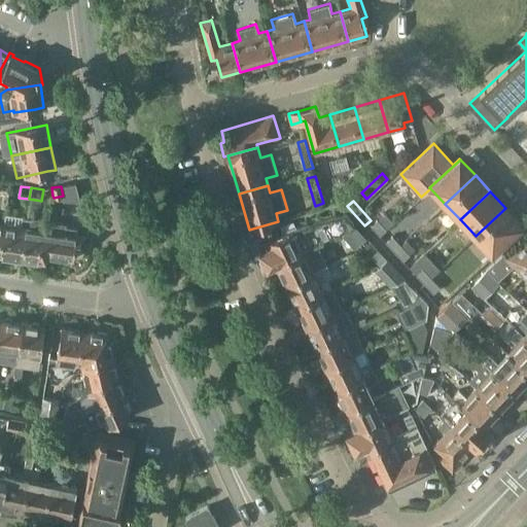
[(505,208),(476,236),(491,253),(522,225),(505,208)]
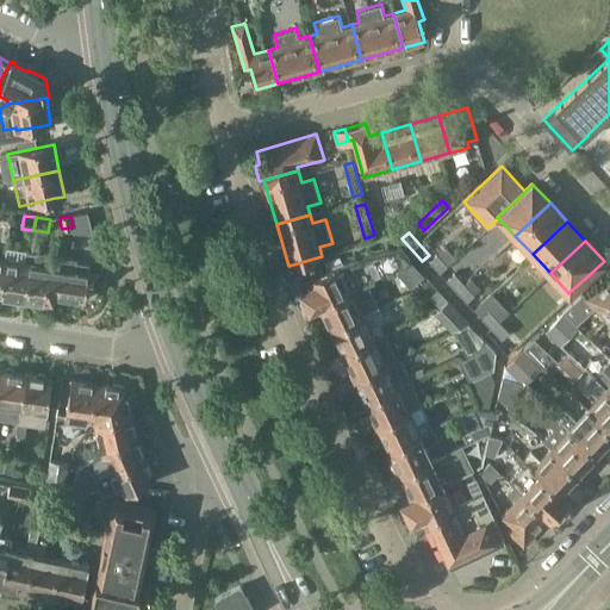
[(319,305),(319,307),(353,291),(353,290),(396,271),(409,259),(399,247),(355,259),(306,279),(310,286),(302,290),(311,309),(319,305)]
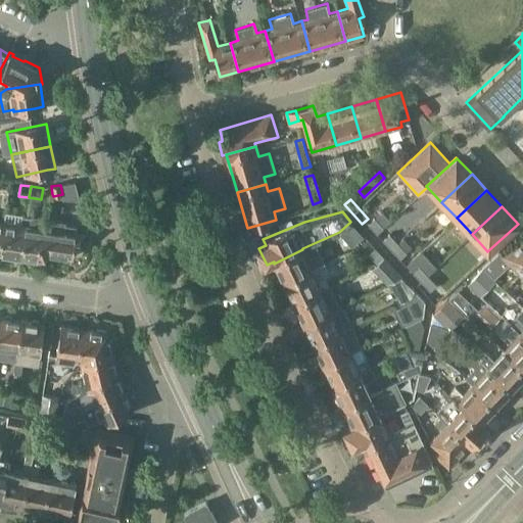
[(5,212),(0,242),(0,252),(19,255),(27,217),(21,216),(19,224),(8,223),(10,214),(5,212)]
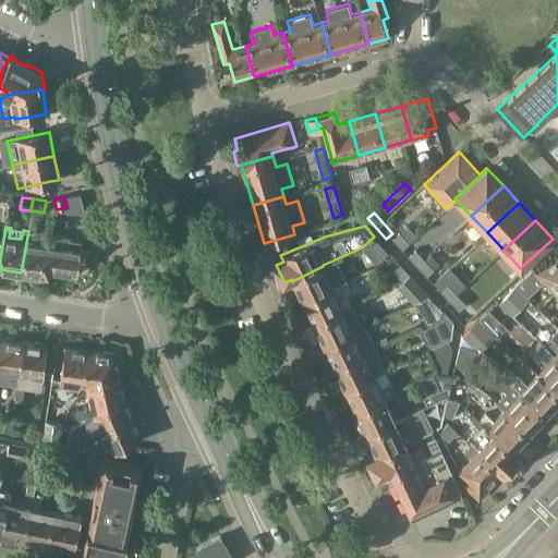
[(28,231),(21,273),(47,277),(48,269),(52,244),(55,232),(35,230),(34,242),(32,241),(33,232),(28,231)]
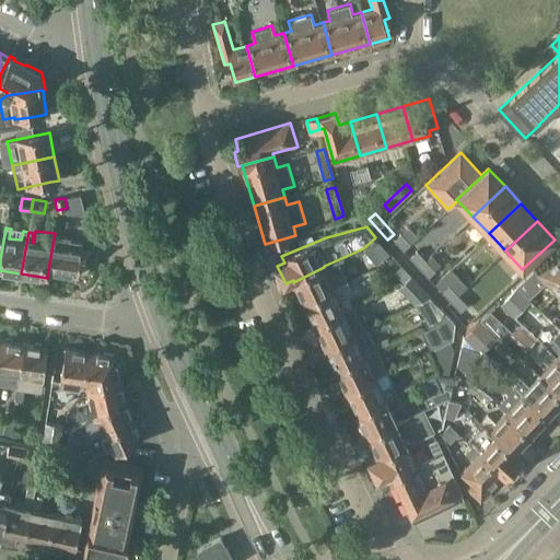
[(78,275),(79,264),(84,265),(86,251),(81,251),(82,243),(66,240),(66,235),(55,233),(53,245),(48,270),(78,275)]
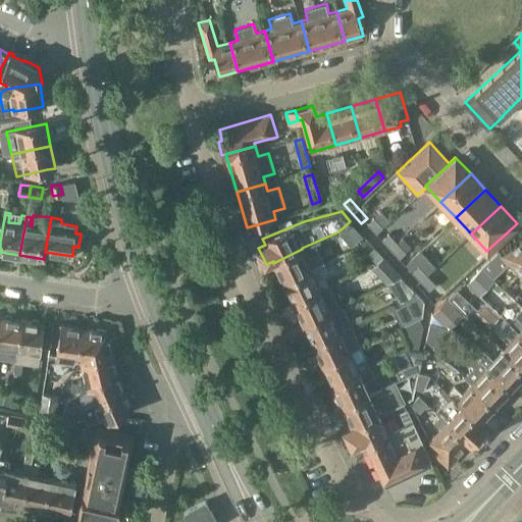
[(373,217),(367,223),(376,232),(382,227),(373,217)]
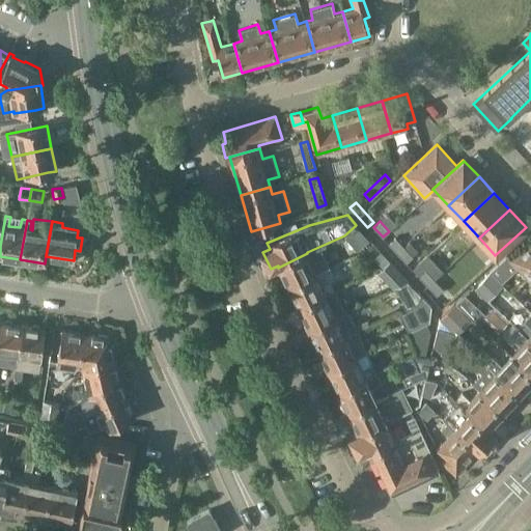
[(358,247),(369,240),(356,225),(345,234),(358,247)]
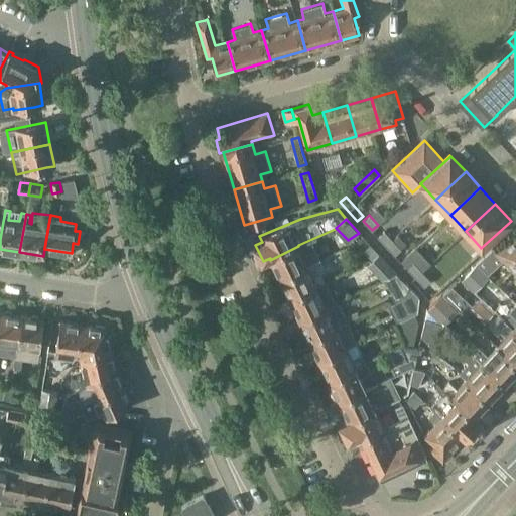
[(503,258),(515,270),(515,268),(515,227),(476,264),(477,265),(487,274),(503,258)]
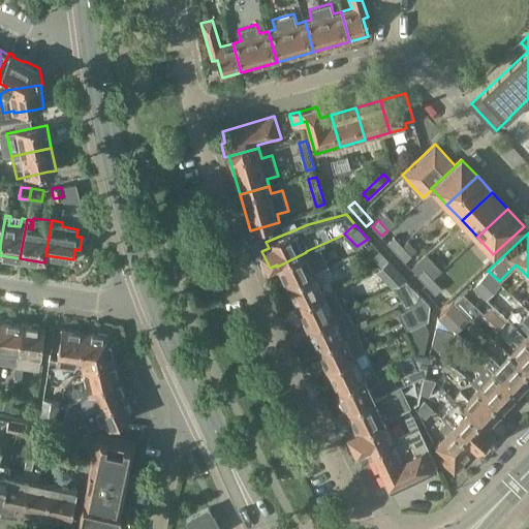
[(396,251),(402,246),(394,237),(387,243),(396,251)]
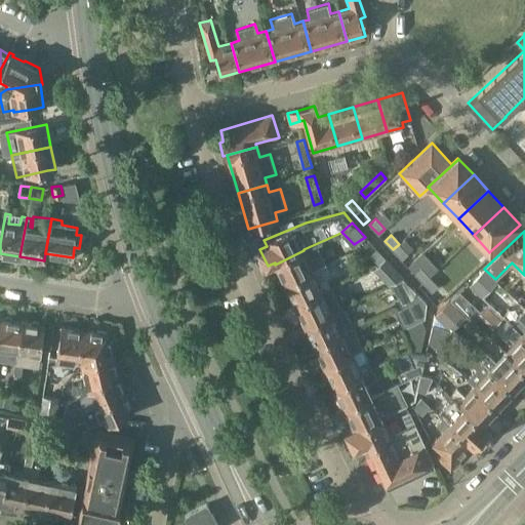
[(408,253),(399,244),(393,249),(402,259),(408,253)]
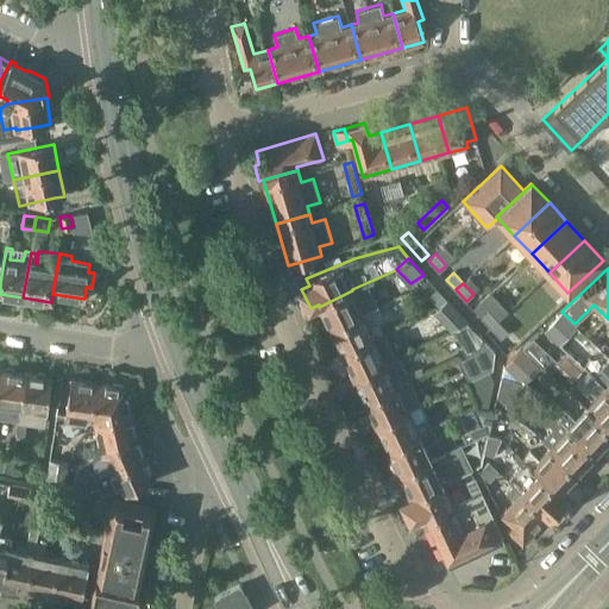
[(331,330),(364,314),(352,290),(319,307),(331,330)]
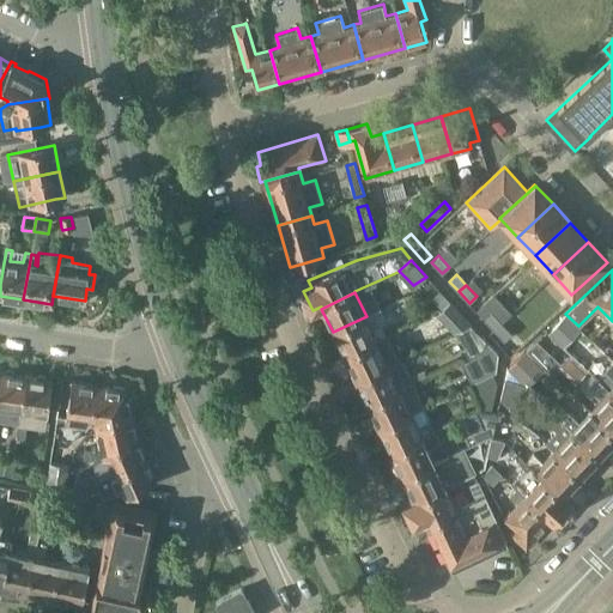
[(456,338),(461,334),(471,325),(450,302),(436,315),(456,338)]
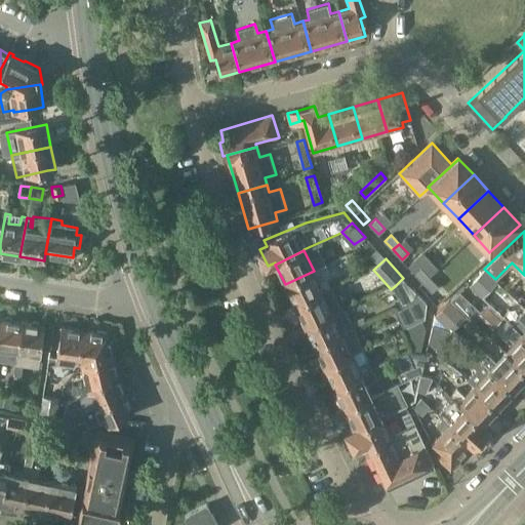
[(415,273),(422,282),(429,276),(421,268),(415,273)]
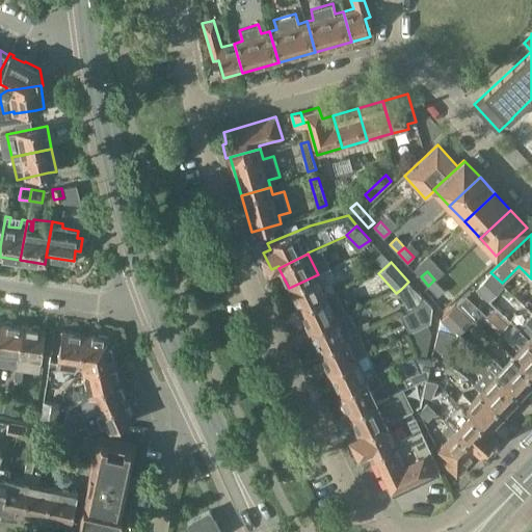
[(526,307),(491,273),(477,289),(511,322),(526,307)]
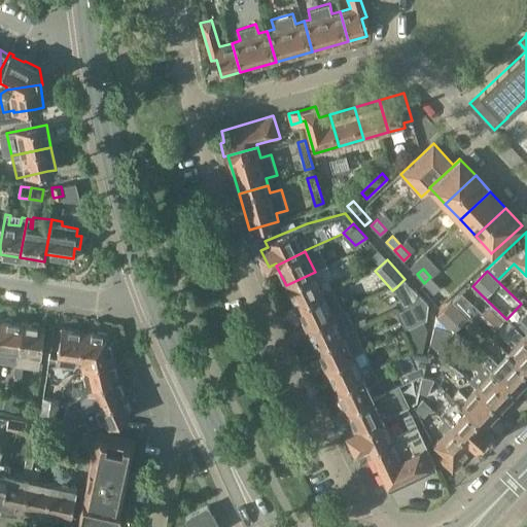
[(286,285),(295,306),(324,292),(332,288),(327,279),(320,282),(315,272),(286,285)]
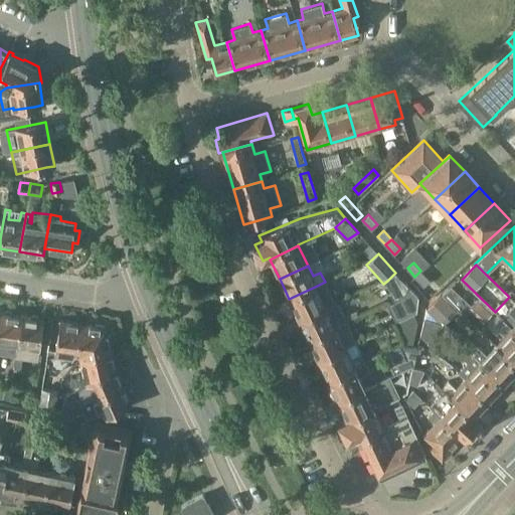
[(420,271),(414,277),(423,286),(430,281),(420,271)]
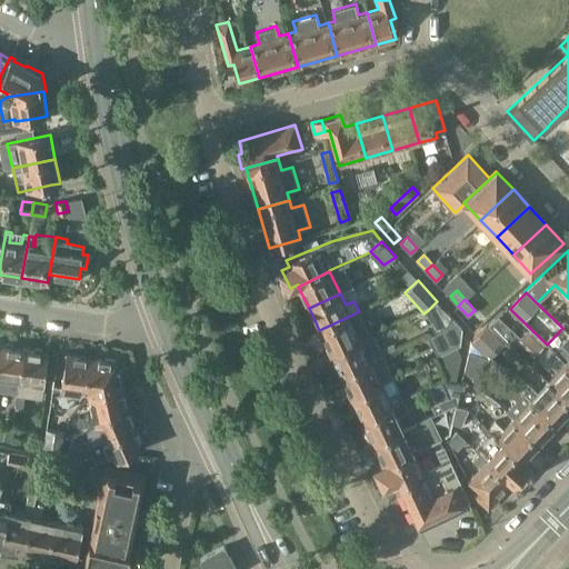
[(452,318),(437,301),(428,310),(443,327),(452,318)]
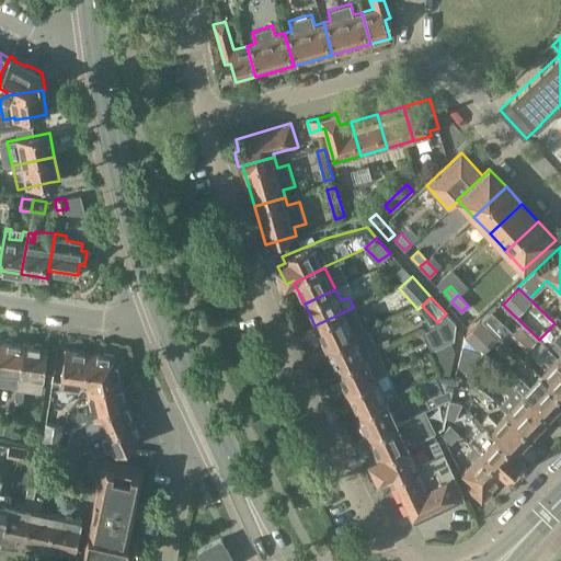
[(325,348),(356,333),(345,311),(315,325),(325,348)]
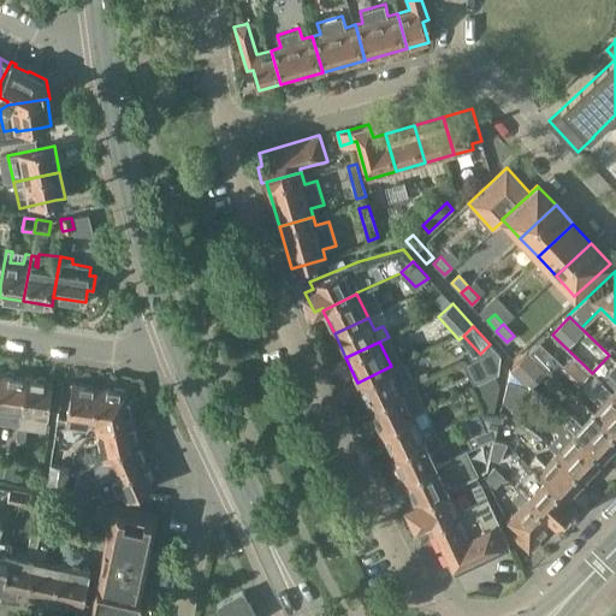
[(566,367),(539,342),(528,353),(562,383),(569,375),(578,383),(586,373),(572,360),(566,367)]
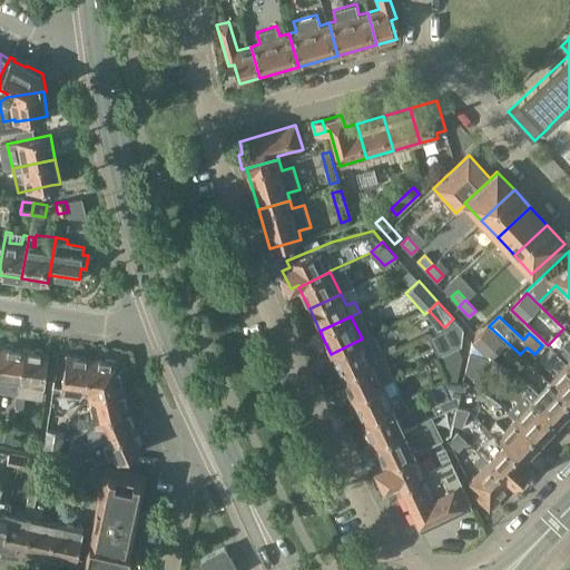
[(463,328),(453,318),(444,327),(432,333),(442,354),(458,347),(461,345),(463,331),(463,328)]
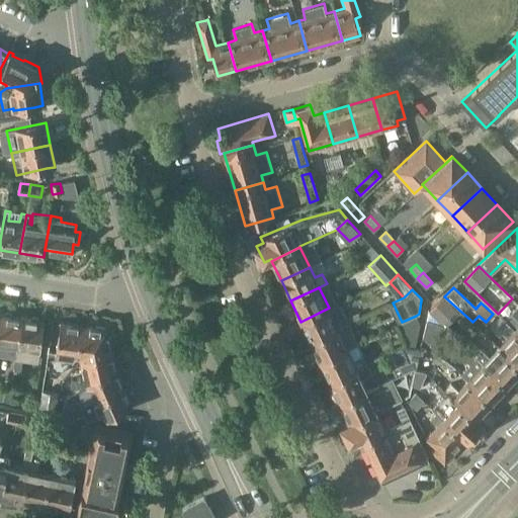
[(517,303),(516,301),(502,318),(514,329),(517,332),(517,303)]
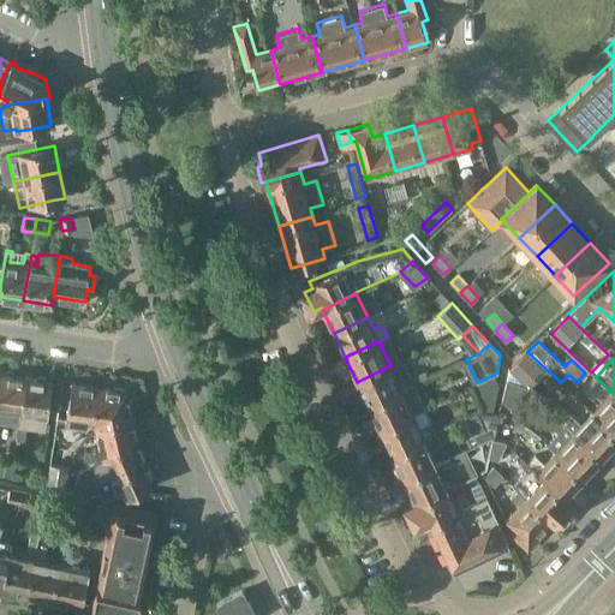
[(398,378),(390,365),(357,382),(369,407),(415,384),(410,374),(398,378)]
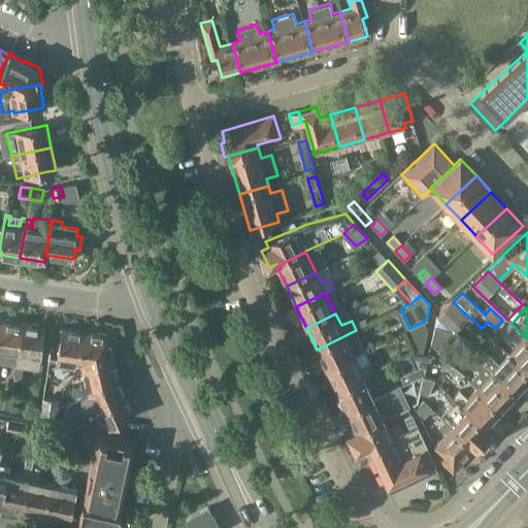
[(0,349),(19,353),(23,324),(11,322),(10,320),(7,320),(5,322),(0,320),(0,349)]
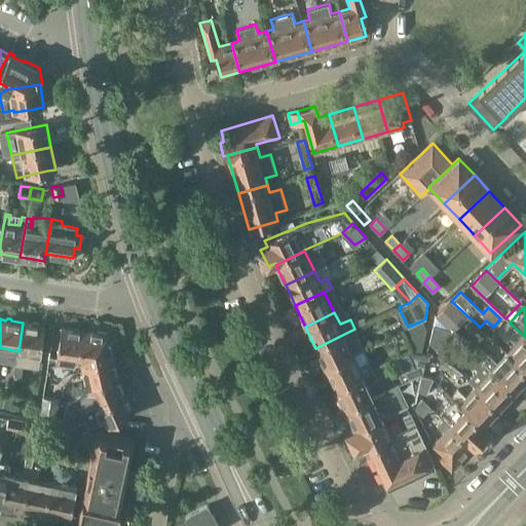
[(472,327),(464,320),(455,329),(461,336),(472,327)]
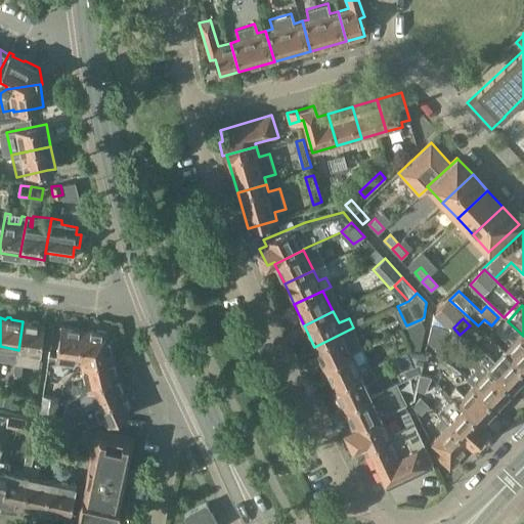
[(520,333),(508,321),(505,318),(494,330),(510,343),(520,333)]
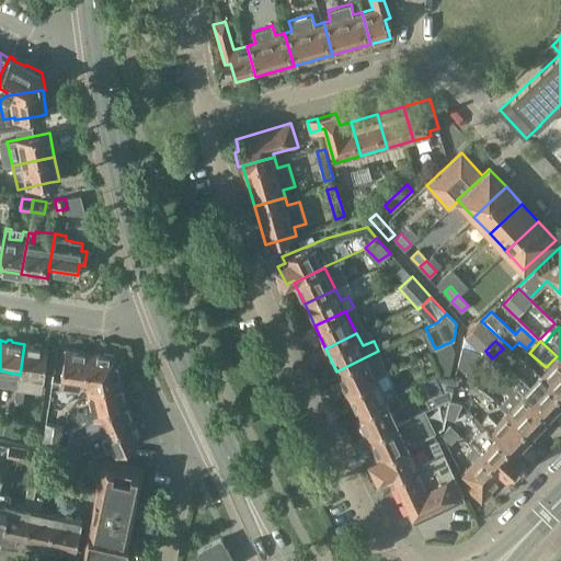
[(437,369),(436,375),(449,378),(454,356),(455,355),(454,355),(455,351),(450,342),(435,348),(430,352),(437,369)]
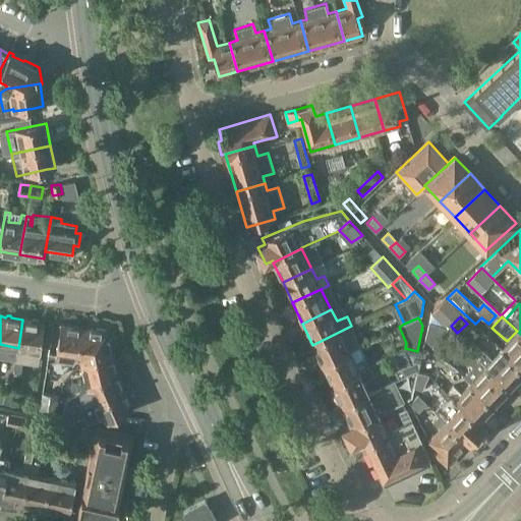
[(44,323),(40,322),(39,322),(38,320),(34,319),(32,321),(22,320),(18,348),(16,358),(18,358),(16,372),(23,373),(24,361),(38,362),(44,323)]
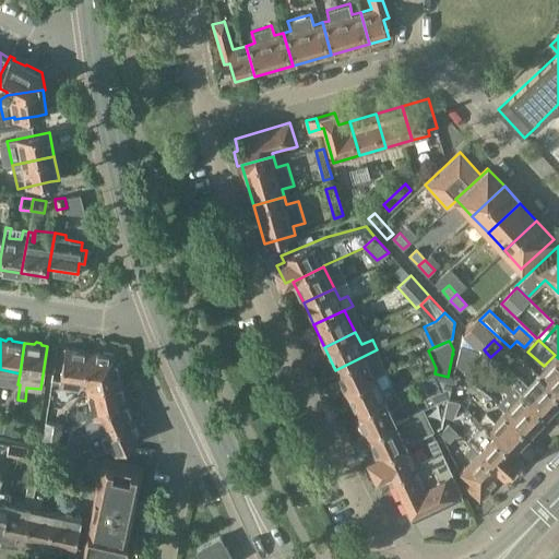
[(478,351),(461,345),(456,364),(463,370),(478,351)]
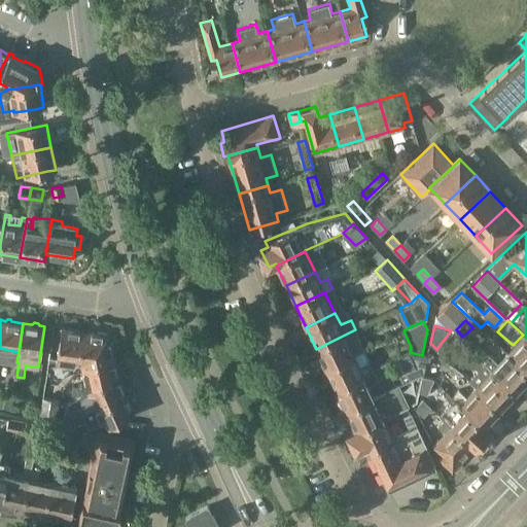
[(64,379),(73,362),(76,358),(80,348),(82,337),(86,337),(88,330),(61,327),(57,358),(50,357),(47,377),(64,379)]
